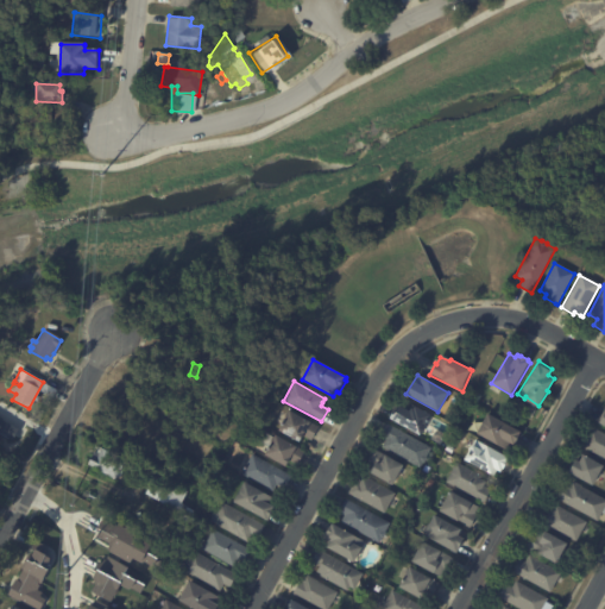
[(411,410),(413,408),(415,409),(416,407),(432,415),(421,434),(391,419),(396,410),(398,412),(401,406),(410,412),(411,410)]
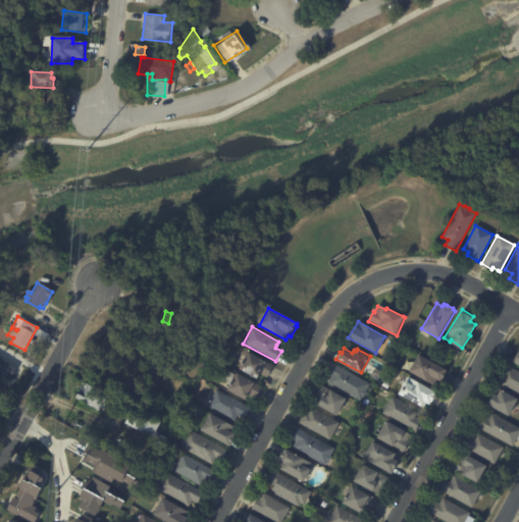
[(446,351),(443,356),(437,354),(440,348),(446,351)]
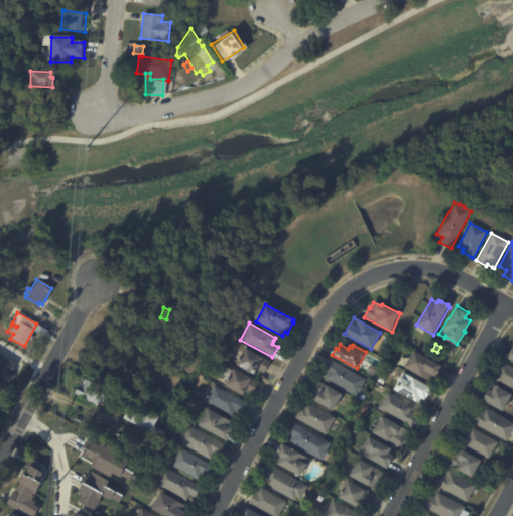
[(20,360),(12,374),(9,373),(5,381),(0,378),(0,355),(4,348),(21,357),(20,360)]
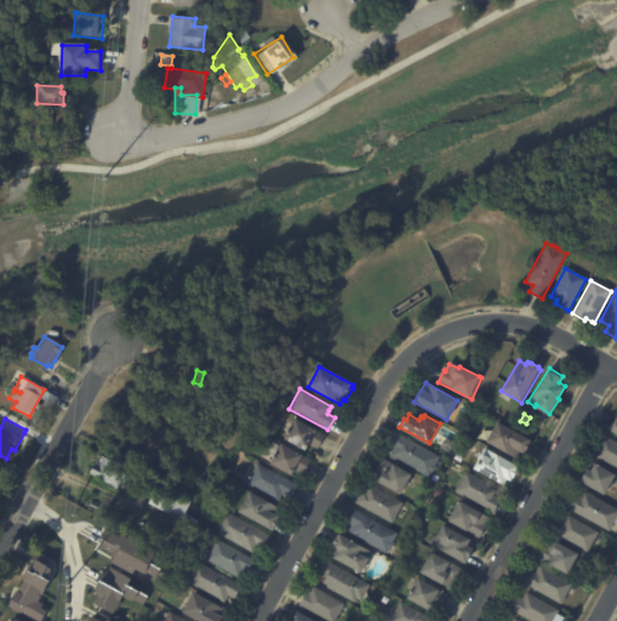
[(323,437),(315,450),(308,446),(306,450),(284,439),(295,419),(316,431),(316,432),(323,436),(323,437)]
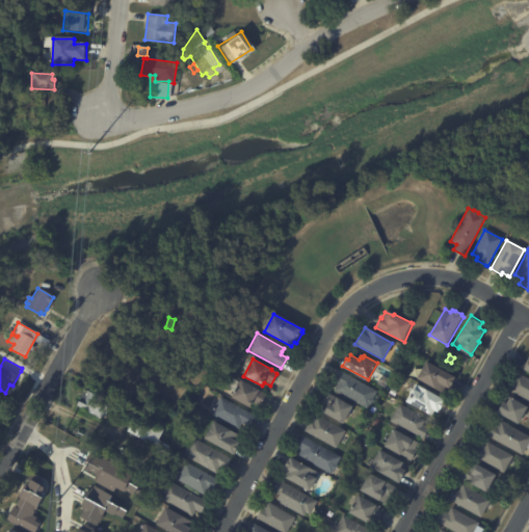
[(453,378),(449,388),(446,386),(443,391),(417,376),(425,360),(455,376),(453,378)]
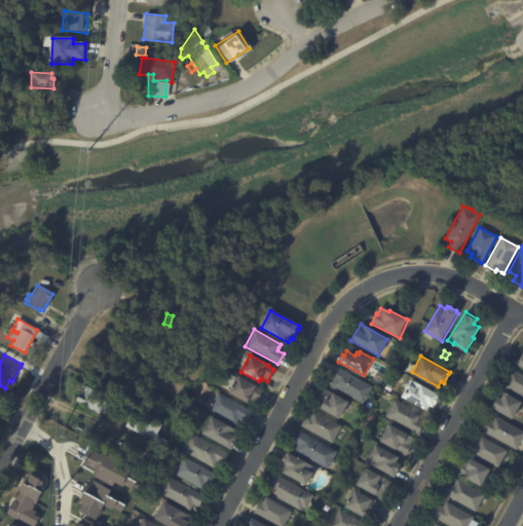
[(330,384),(332,379),(328,377),(334,366),(371,385),(366,393),(368,396),(366,399),(364,401),(362,403),(329,385),(330,384)]
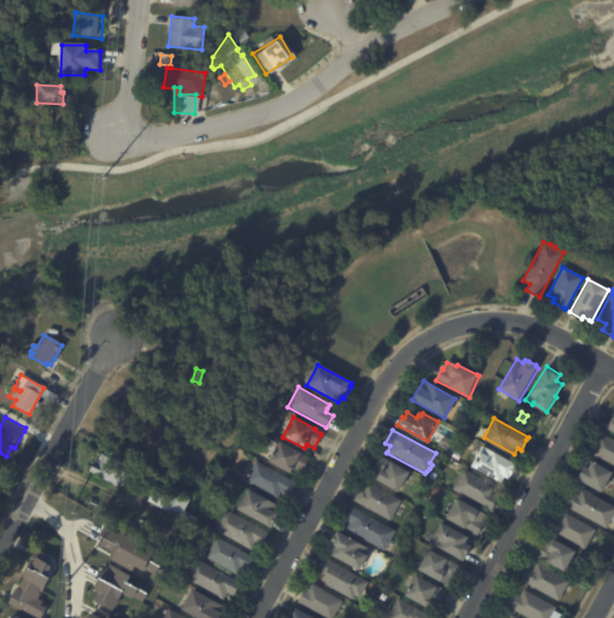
[(613,465),(589,452),(598,432),(613,441),(613,465)]
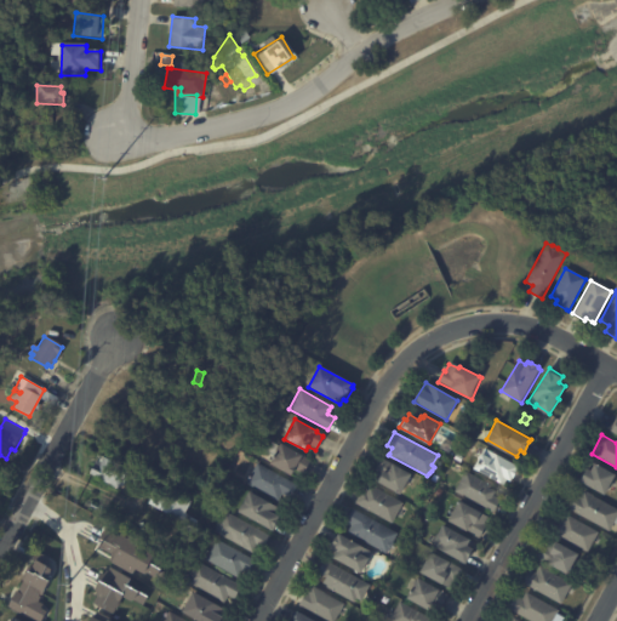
[(264,453),(269,443),(278,446),(273,456),(264,453)]
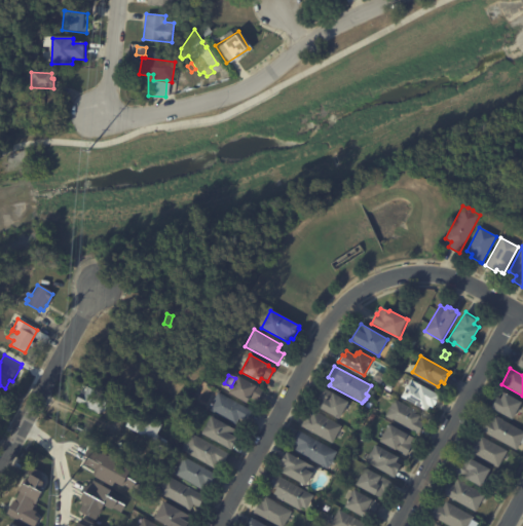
[(260,391),(255,401),(249,399),(247,403),(228,392),(237,375),(256,385),(255,386),(261,389),(260,391)]
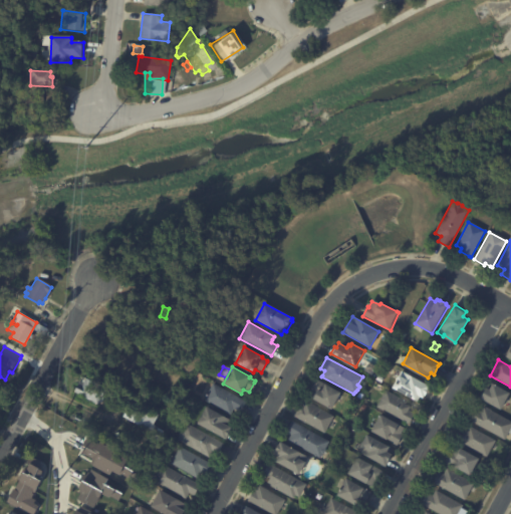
[(428,388),(427,389),(428,390),(425,396),(424,395),(422,399),(418,396),(415,401),(392,388),(398,375),(397,375),(400,370),(429,387),(428,388)]
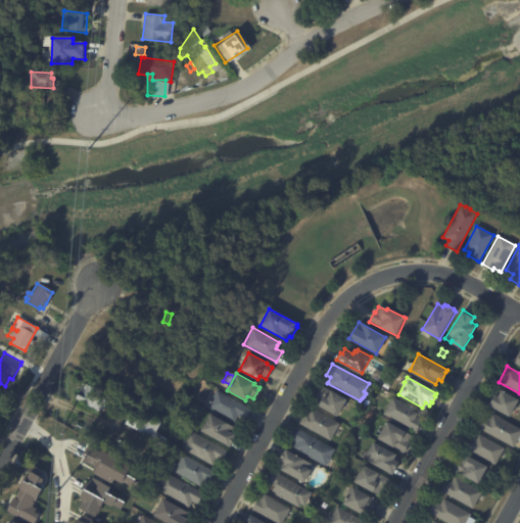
[(384,381),(389,384),(387,389),(381,386),(384,381)]
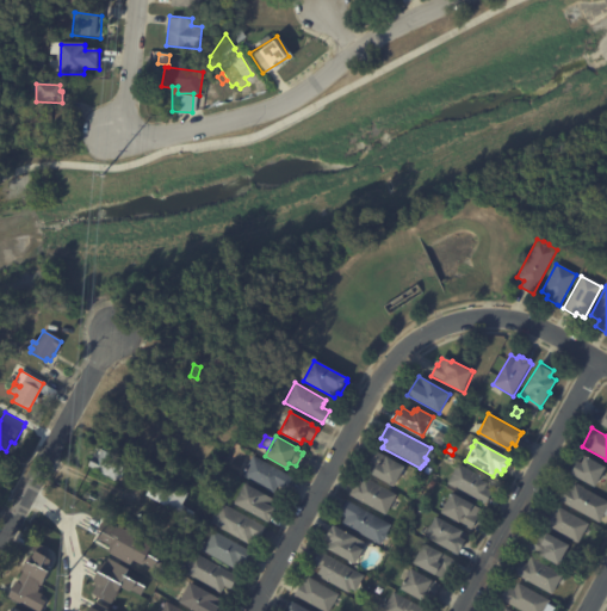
[(117,473),(112,480),(85,464),(92,452),(97,454),(99,449),(123,462),(117,473)]
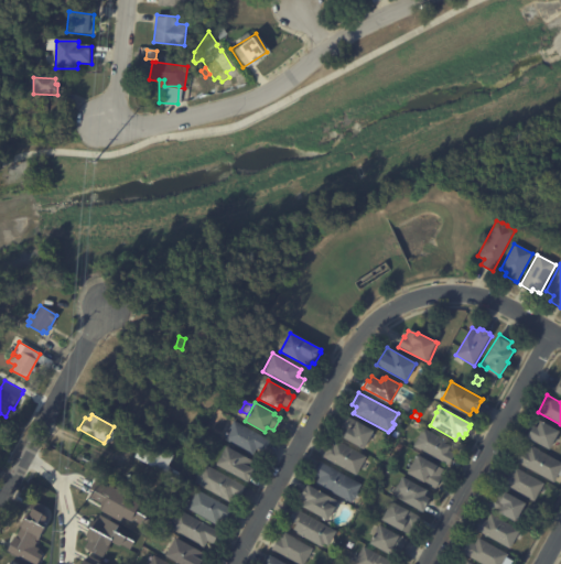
[(366,449),(336,434),(340,429),(338,427),(344,415),(358,423),(359,422),(376,431),(366,449)]
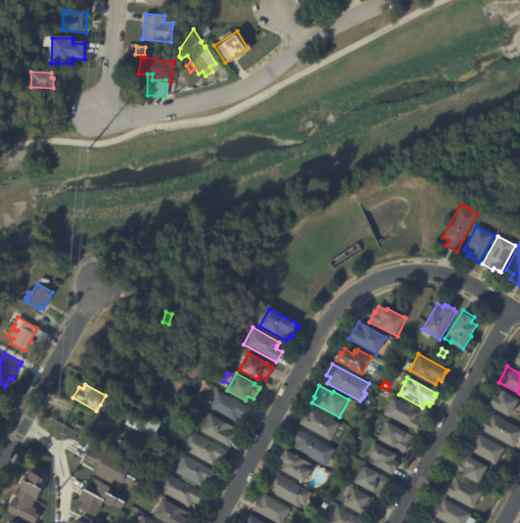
[(249,411),(245,420),(237,416),(234,423),(206,408),(217,390),(250,410),(249,411)]
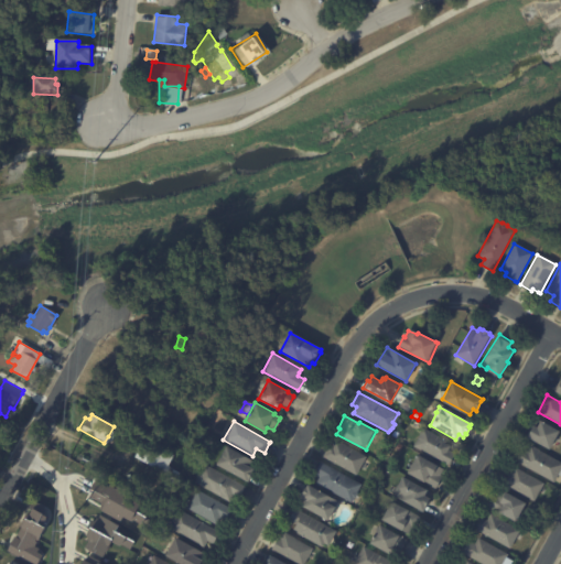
[(556,441),(550,449),(529,437),(535,426),(538,429),(542,422),(560,432),(556,441)]
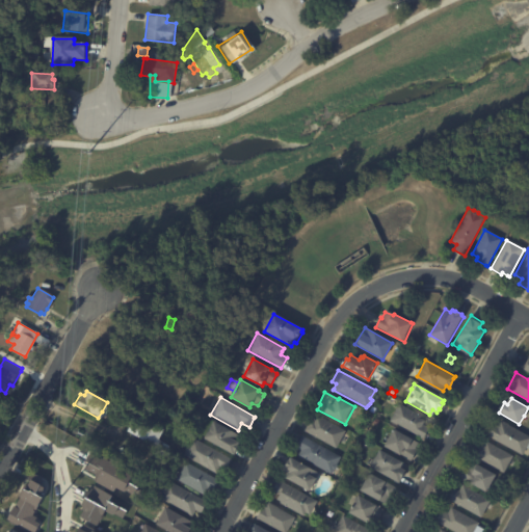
[(429,430),(424,440),(390,422),(399,404),(422,417),(421,419),(425,422),(424,425),(430,428),(429,430)]
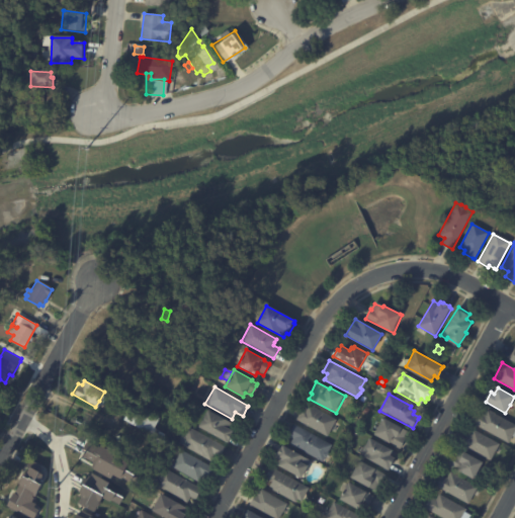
[(315,408),(336,420),(327,437),(296,420),(303,408),(305,410),(307,406),(310,405),(315,408)]
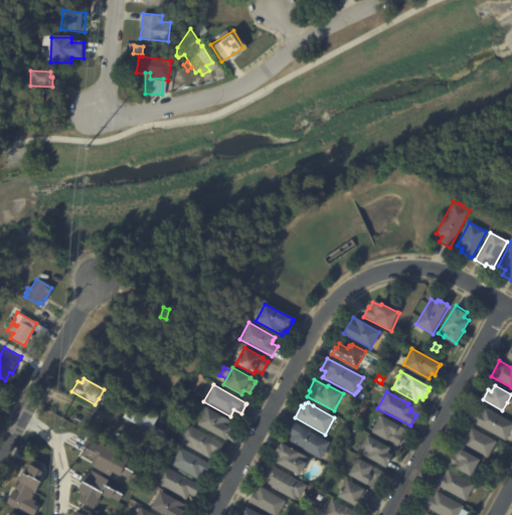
[(136,420),(137,419),(126,415),(131,404),(145,410),(144,413),(158,419),(155,424),(147,421),(146,425),(136,420)]
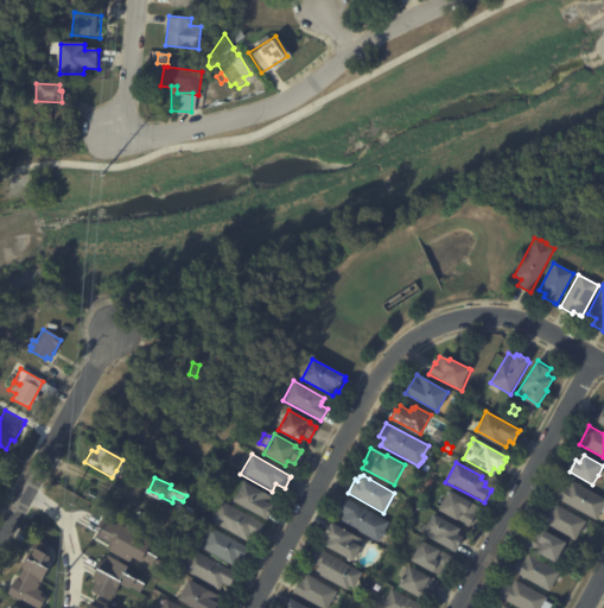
[(603,502),(603,505),(595,520),(552,495),(559,482),(566,486),(570,480),(603,499),(603,502)]
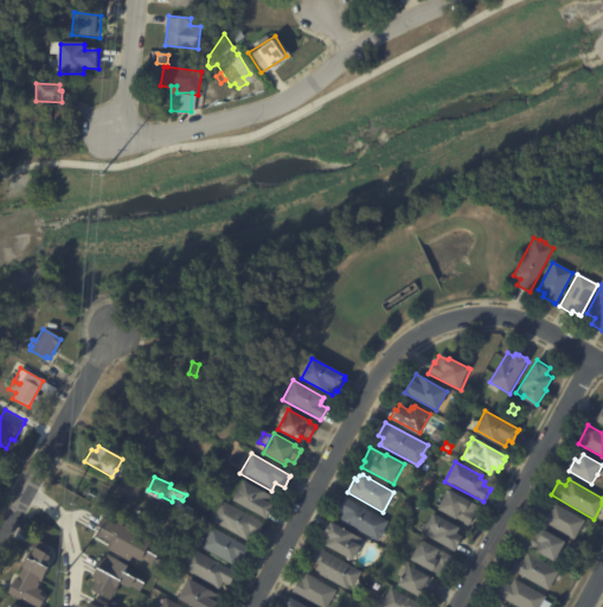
[(273,508),(265,519),(232,499),(243,480),(273,498),(270,504),(273,506),(273,508)]
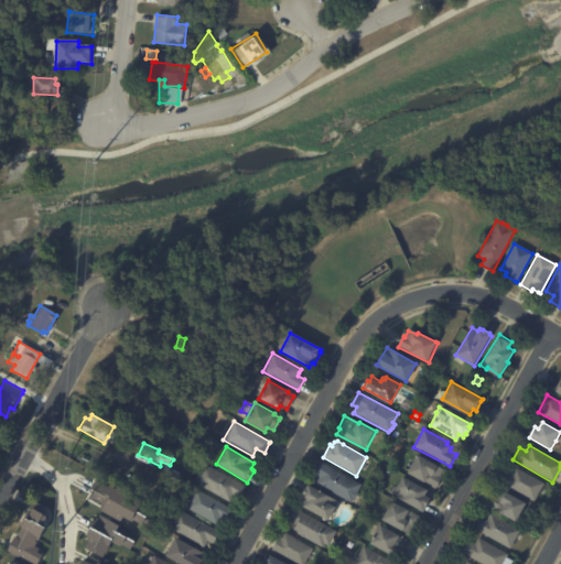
[(440,478),(433,488),(407,472),(418,453),(437,465),(437,466),(441,469),(438,475),(440,477),(440,478)]
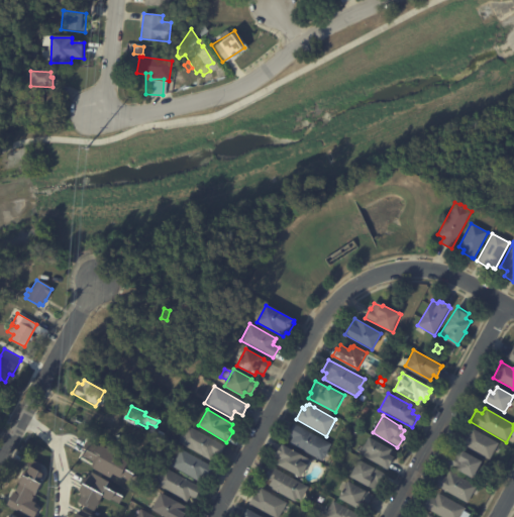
[(82,424),(85,418),(91,422),(88,427),(82,424)]
